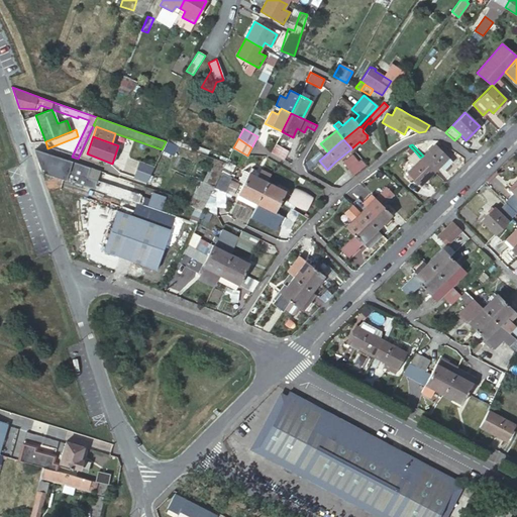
[(420,158),(434,172),(442,164),(446,168),(450,164),(450,160),(434,144),(423,156),(420,158)]
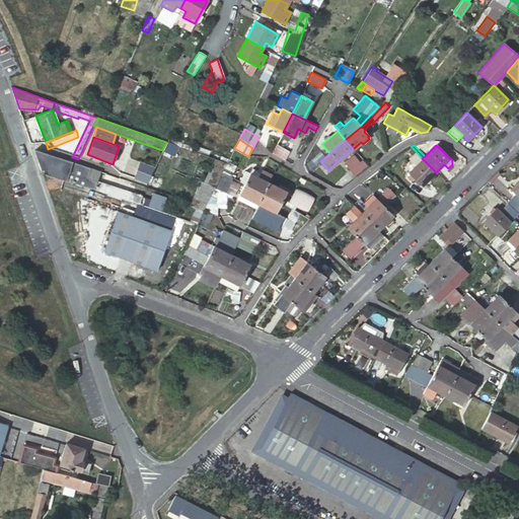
[(194,203),(205,207),(215,188),(222,172),(227,163),(180,147),(175,160),(191,165),(191,163),(203,166),(203,164),(211,166),(203,182),(202,182),(194,203)]
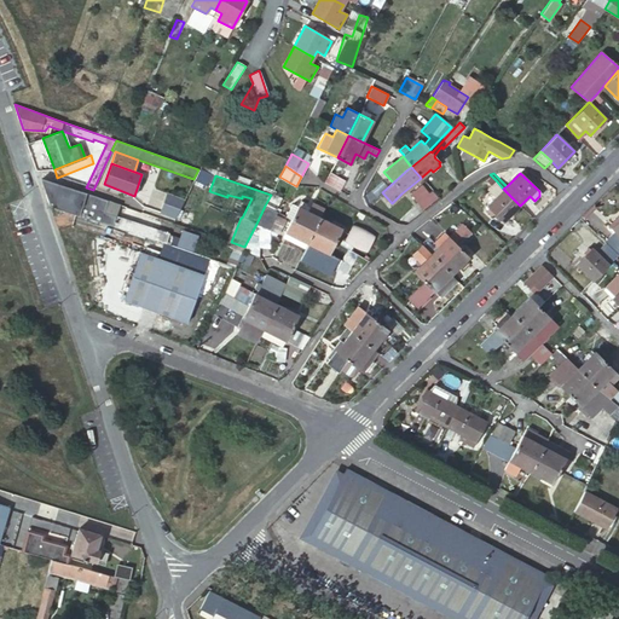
[(328,175),(323,183),(329,186),(333,189),(339,191),(343,184),(328,175)]
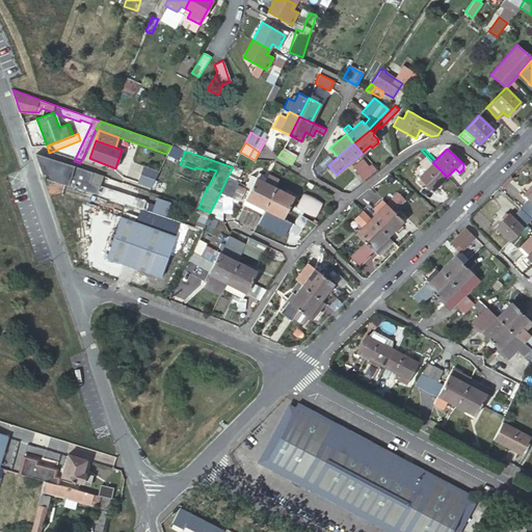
[(35,154),(43,177),(90,192),(147,211),(149,203),(88,183),(91,173),(35,154)]
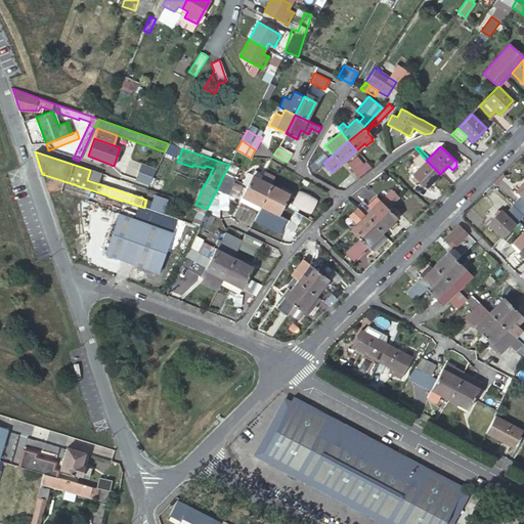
[(426,188),(440,174),(426,160),(420,153),(412,160),(420,167),(411,174),(426,188)]
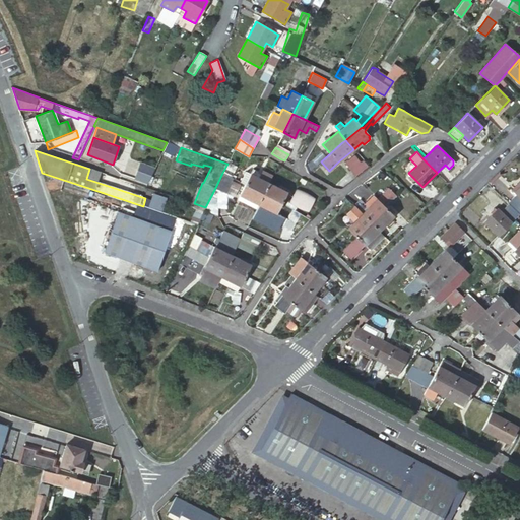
[(368,167),(362,160),(350,171),(355,176),(368,167)]
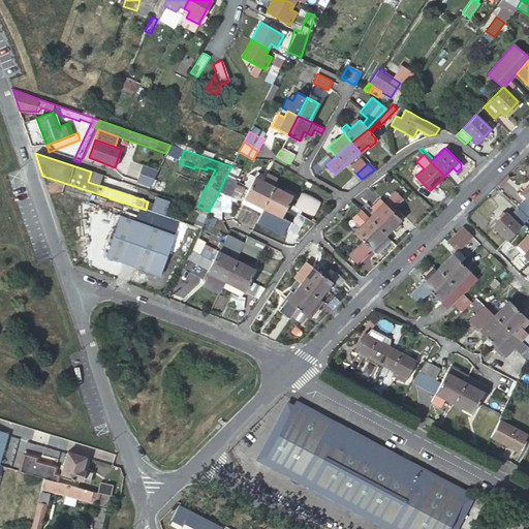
[(135,182),(149,186),(154,178),(138,172),(135,182)]
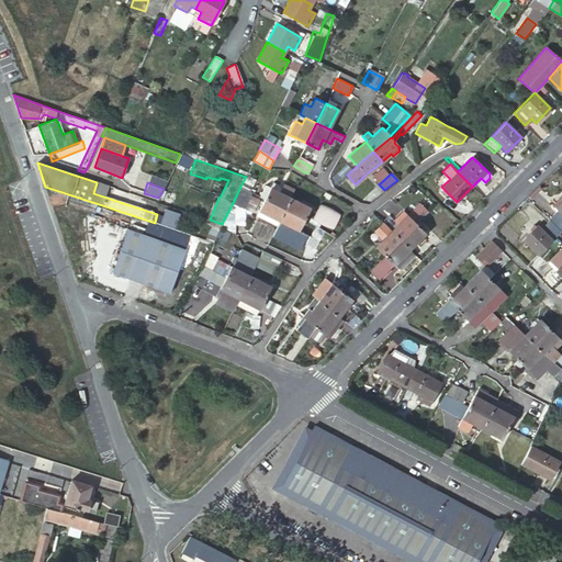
[(284,210),(290,198),(294,189),(283,183),(282,188),(280,192),(276,191),(279,186),(272,182),(265,200),(284,210)]
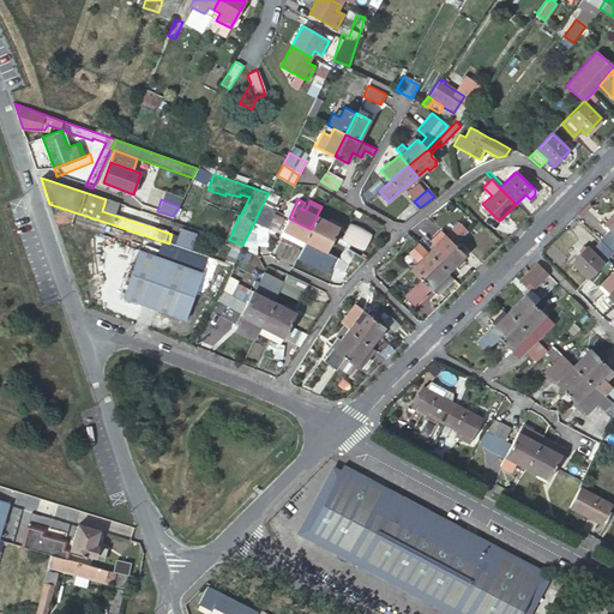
[(275,210),(263,204),(254,223),(266,229),(275,210)]
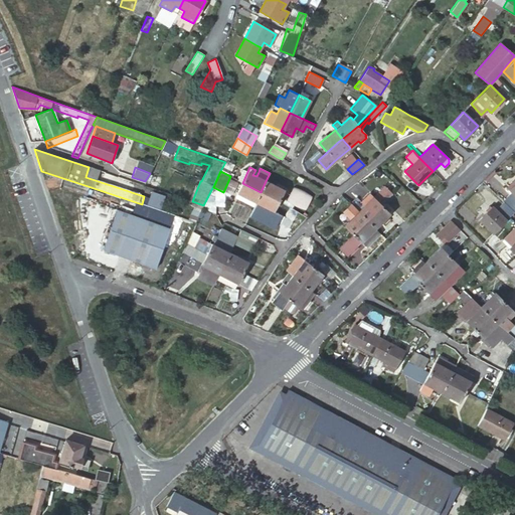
[(514,177),(506,187),(508,190),(514,183),(514,177)]
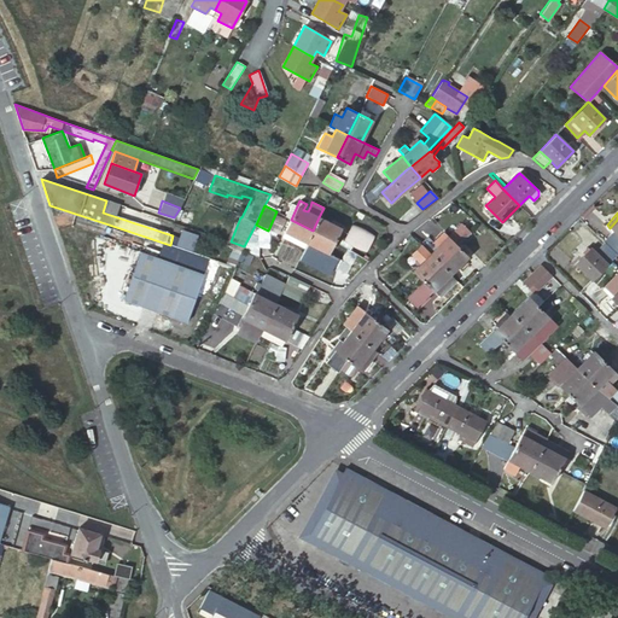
[(340,228),(320,217),(319,217),(313,231),(334,240),(340,228)]
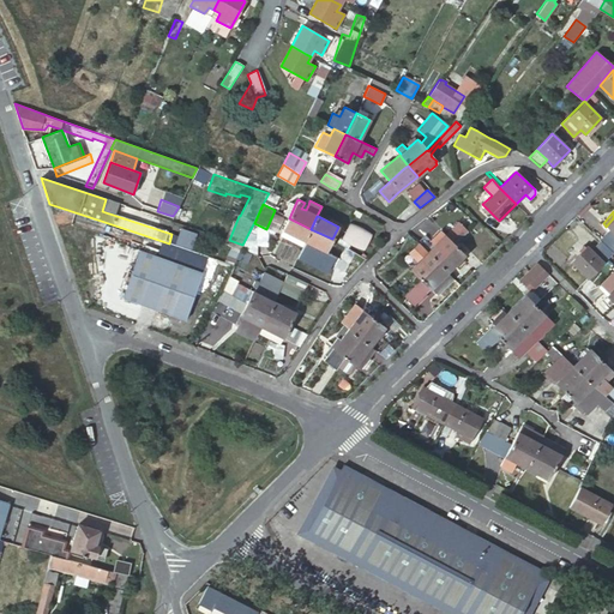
[(293,235),(305,241),(311,229),(289,218),(282,230),(288,233),(287,234),(292,236),(293,235)]
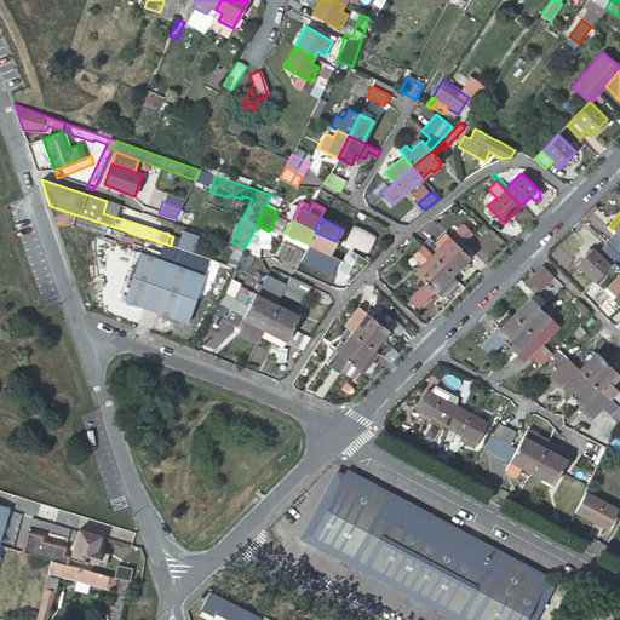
[(460,220),(449,234),(460,244),(471,229),(460,220)]
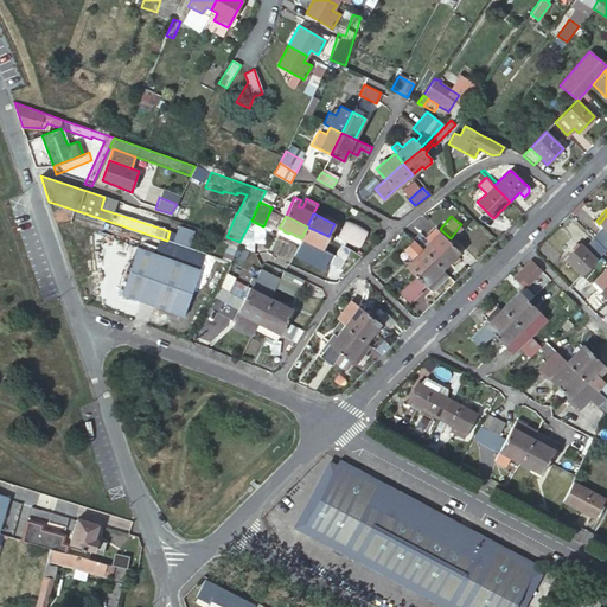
[(606,249),(606,248),(606,216),(599,224),(604,229),(595,237),(606,249)]
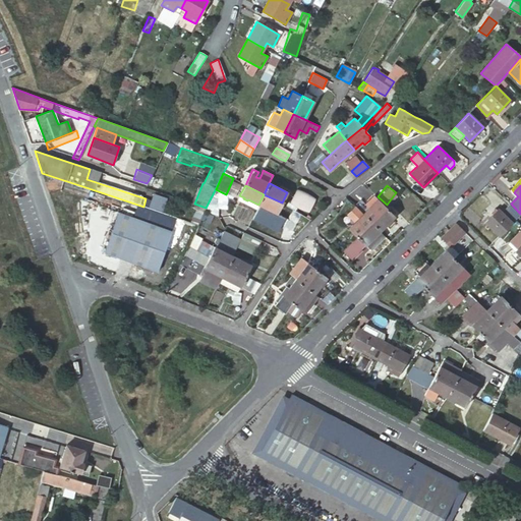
[(206,208),(205,211),(218,216),(218,209),(226,209),(226,194),(216,189),(216,188),(206,208)]
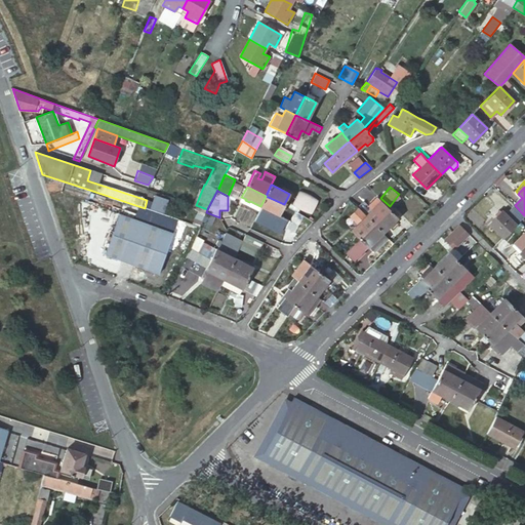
[(318,200),(298,191),(292,203),(312,213),(318,200)]
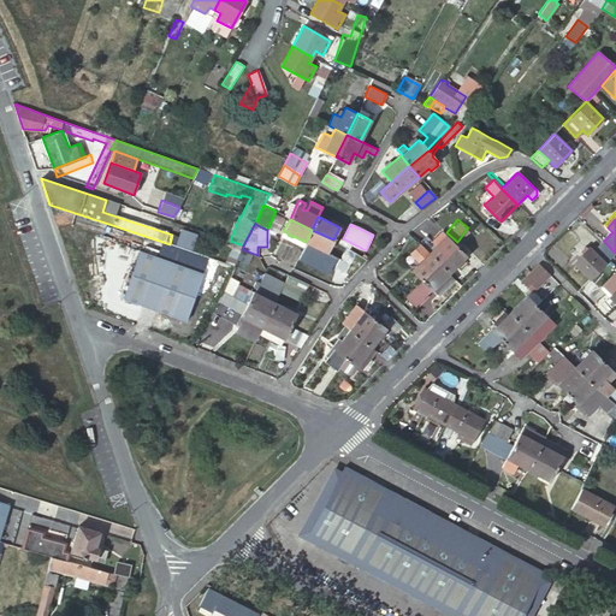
[(182,230),(177,244),(193,249),(197,235),(182,230)]
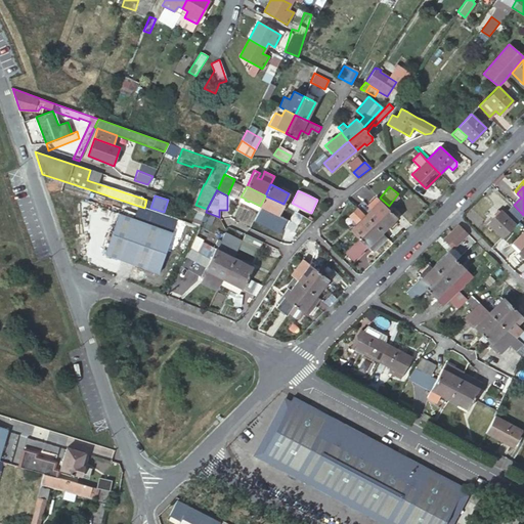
[(265,195),(260,206),(261,207),(254,222),(278,233),(286,219),(278,215),(284,204),(265,195)]
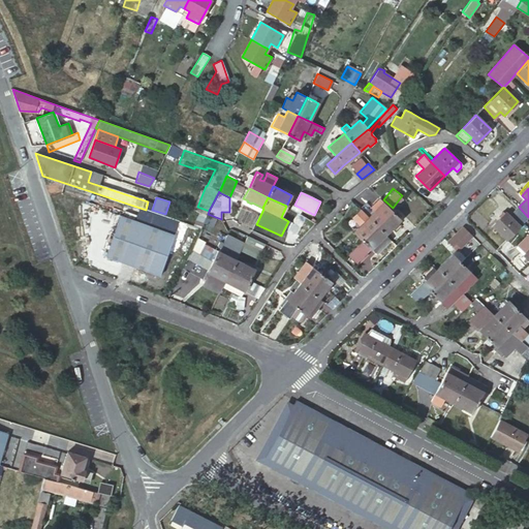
[(366,214),(364,215),(367,218),(368,217),(377,226),(392,211),(379,199),(371,209),(366,203),(361,209),(366,214)]
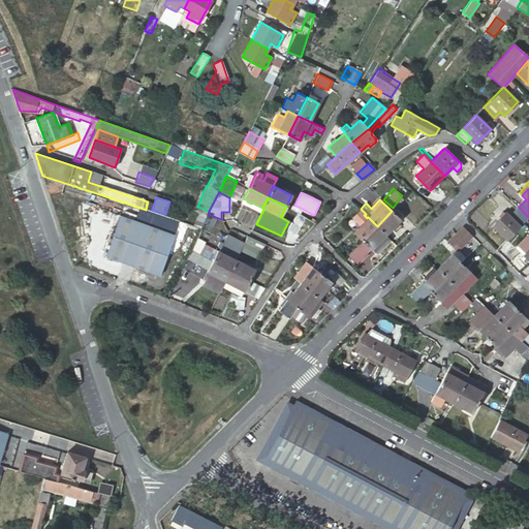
[(195,212),(207,216),(208,214),(209,211),(197,207),(195,212)]
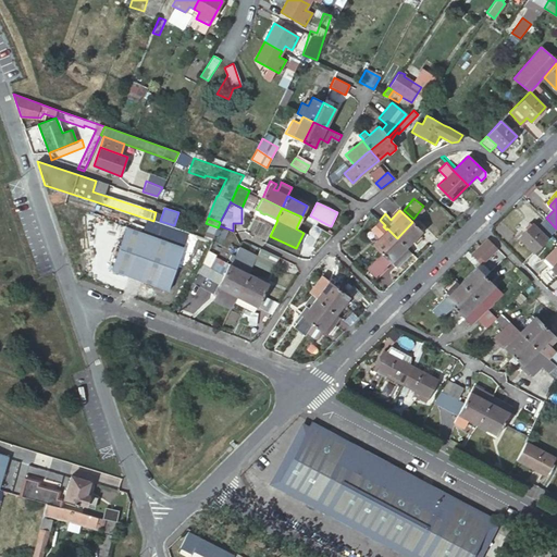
[(147,219),(141,234),(124,229),(110,272),(168,291),(182,247),(174,245),(178,230),(153,221),(147,219)]
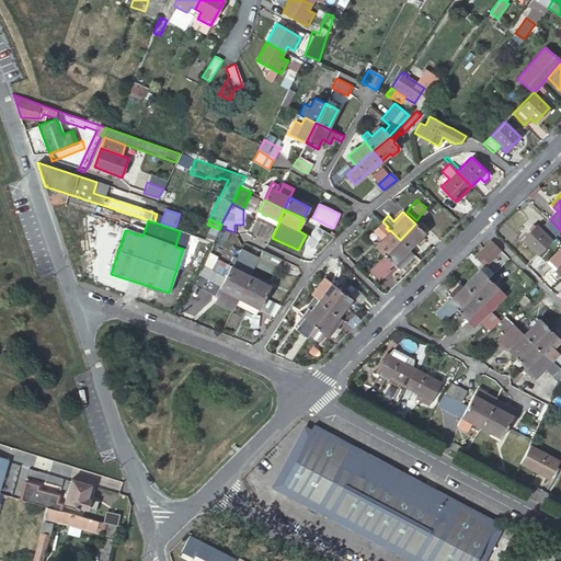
[(560,231),(549,220),(540,229),(536,225),(522,239),(537,254),(554,237),(560,231)]
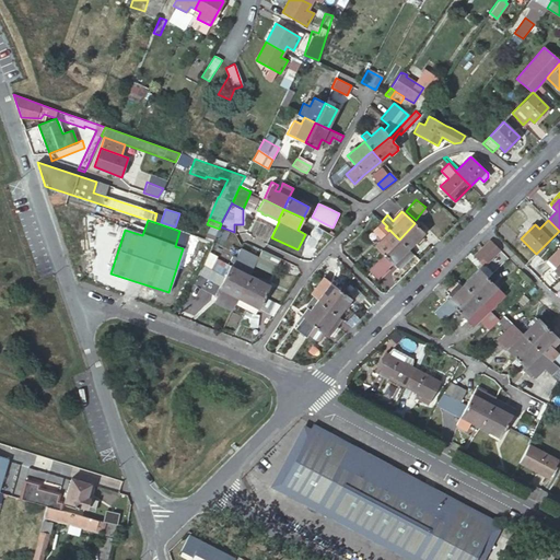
[(424,233),(415,223),(399,240),(408,248),(424,233)]
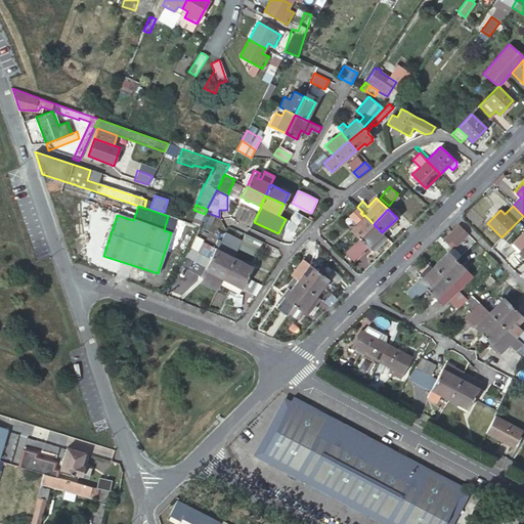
[(202,222),(211,225),(215,217),(206,213),(202,222)]
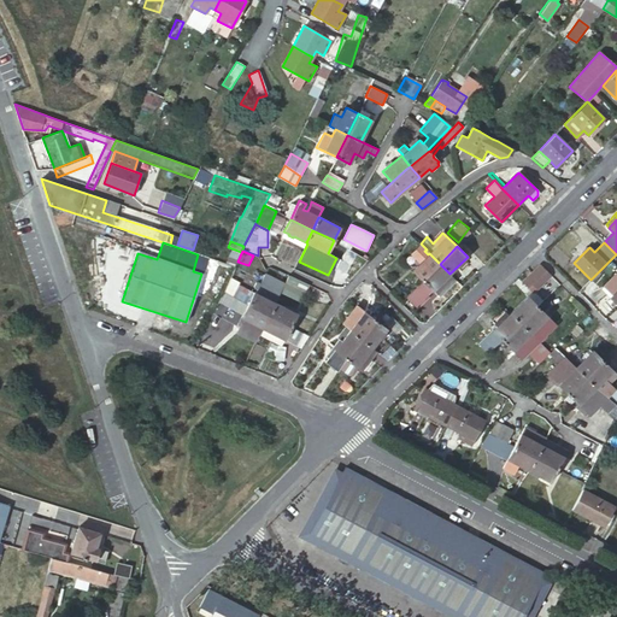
[(422,281),(440,264),(429,253),(428,254),(418,264),(416,262),(412,266),(415,269),(412,271),(422,281)]
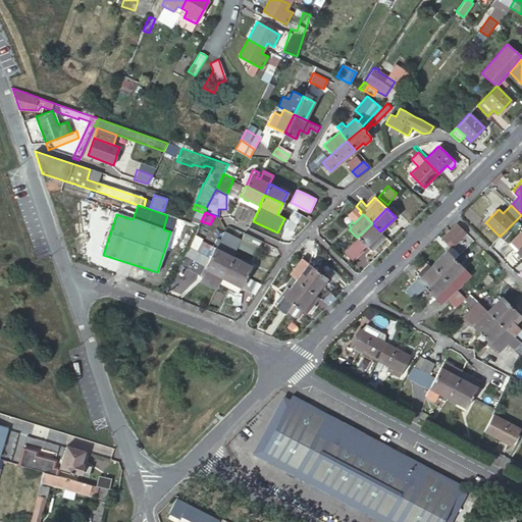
[(384,237),(379,232),(380,231),(372,223),(357,238),(348,248),(344,252),(353,262),(364,251),(362,250),(366,246),(371,251),(384,237)]
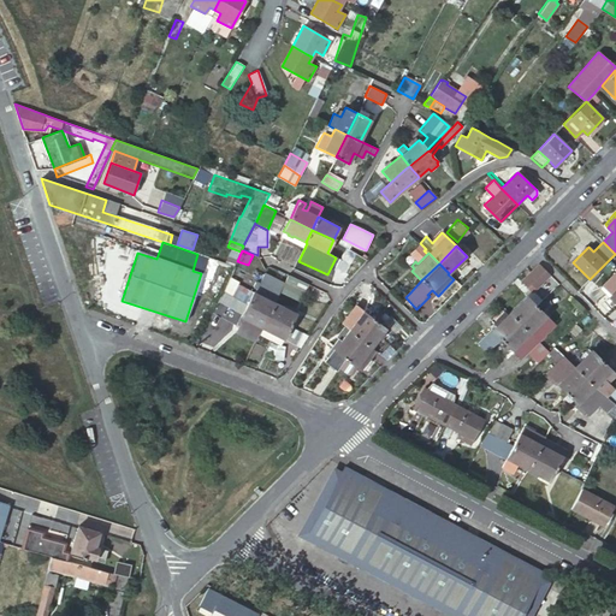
[(550,274),(538,264),(521,282),(527,288),(532,292),(533,291),(550,274)]
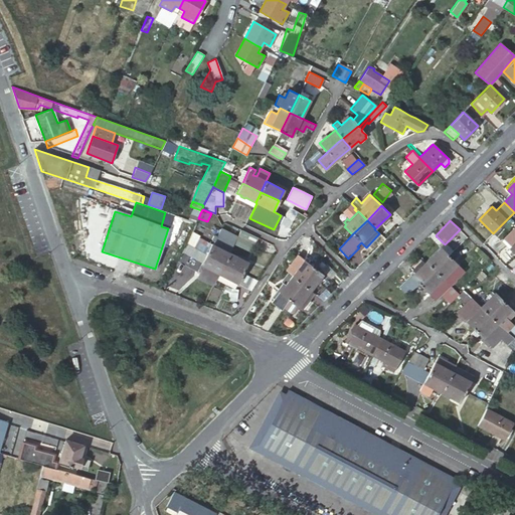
[(509,248),(514,254),(514,226),(503,239),(510,246),(509,248)]
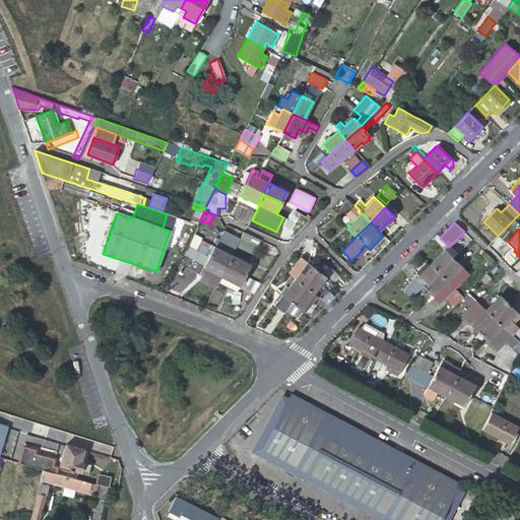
[(222,232),(219,239),(216,238),(213,238),(212,242),(212,244),(214,245),(213,247),(198,239),(199,237),(192,234),(187,245),(208,257),(201,271),(204,272),(200,280),(215,288),(218,283),(226,266),(232,255),(239,242),(240,239),(222,232)]
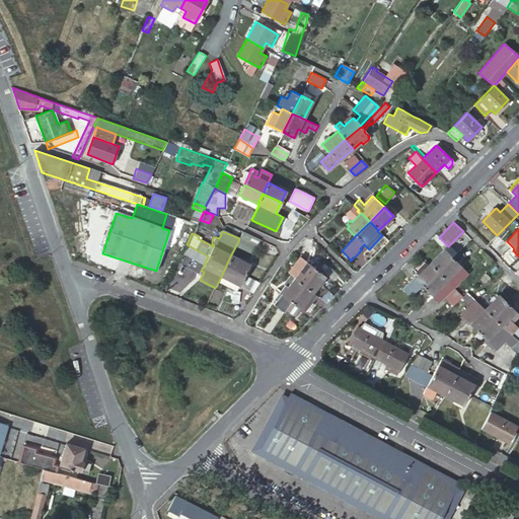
[(258,239),(242,231),(238,242),(253,249),(258,239)]
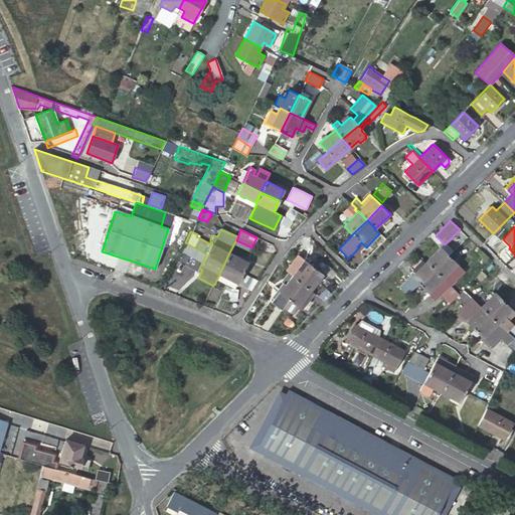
[(445,244),(441,240),(437,245),(440,247),(448,255),(453,250),(446,243),(445,244)]
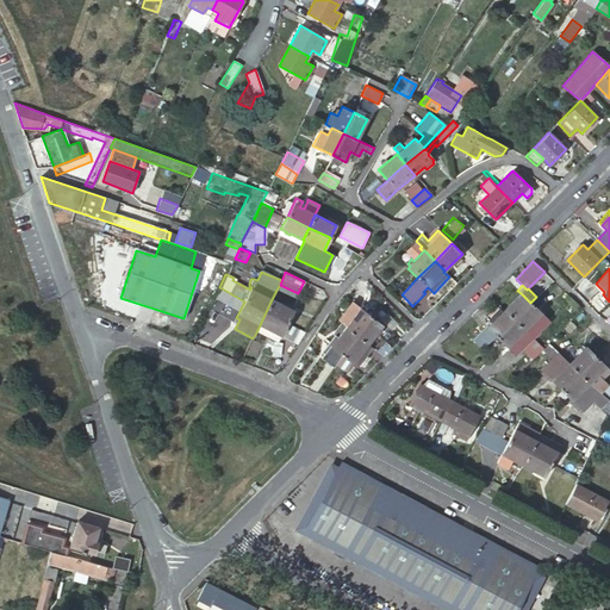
[(521,293),(505,309),(515,318),(530,303),(521,293)]
